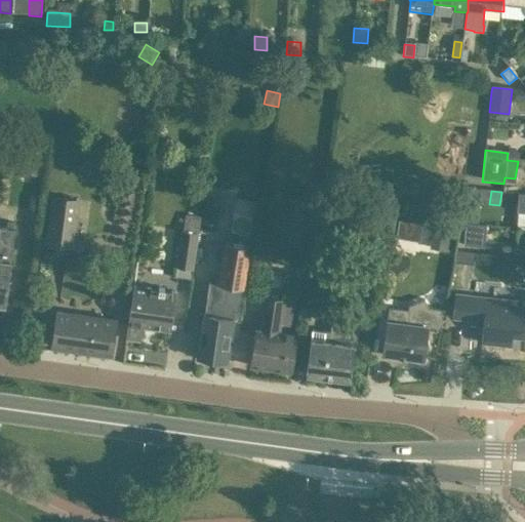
[(30,198),(29,211),(37,212),(39,199),(30,198)]
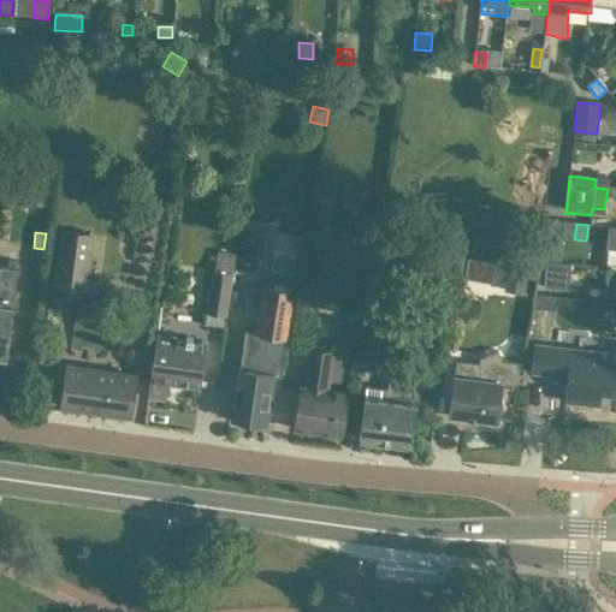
[(57,290),(84,293),(86,293),(87,295),(90,269),(95,237),(61,232),(53,290),(57,290)]
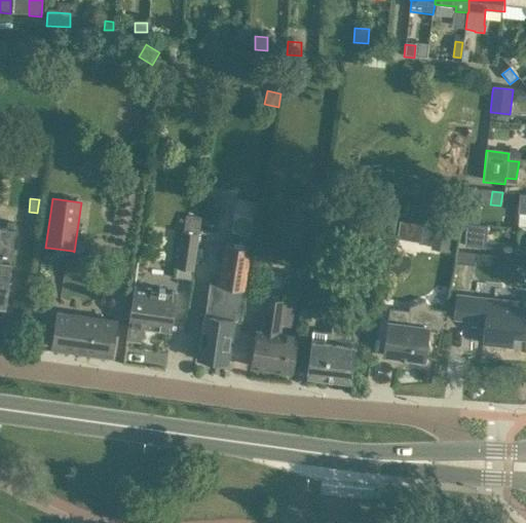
[(306,218),(318,220),(321,208),(308,206),(306,218)]
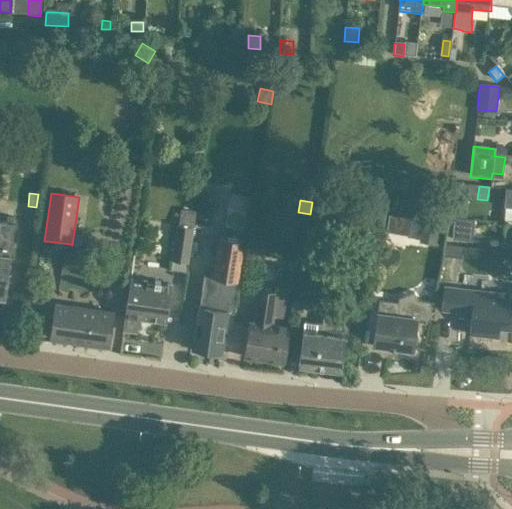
[(455,205),(454,216),(455,216),(466,217),(467,207),(455,205)]
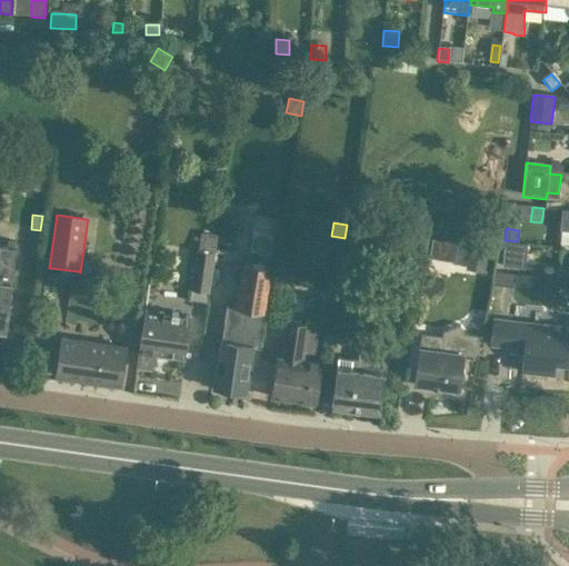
[(233,254),(237,236),(220,234),(218,251),(233,254)]
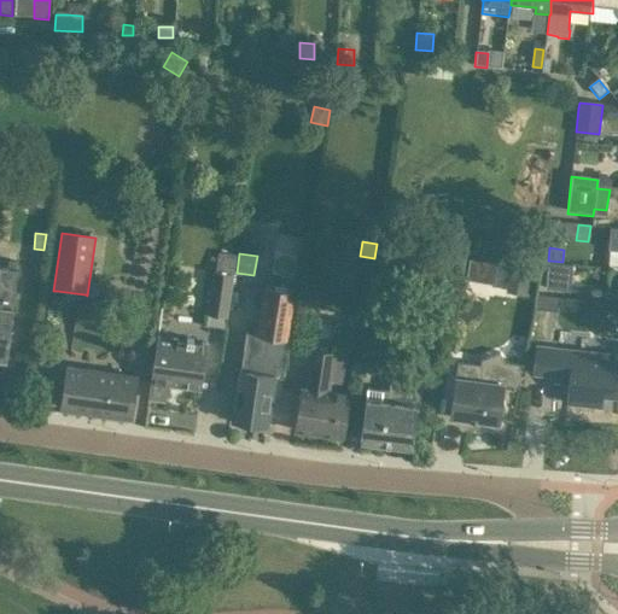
[(205,317),(208,319),(207,327),(225,329),(233,278),(232,276),(234,257),(217,255),(215,274),(213,274),(205,317)]
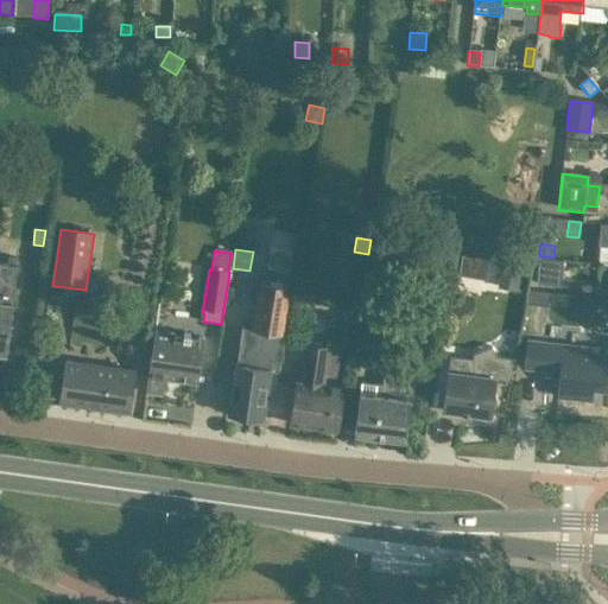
[(362,287),(368,254),(354,252),(348,250),(342,285),(362,287)]
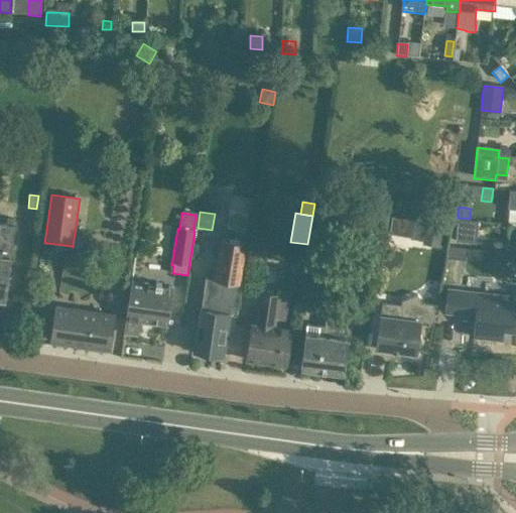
[(412,238),(415,221),(392,217),(389,235),(412,238)]
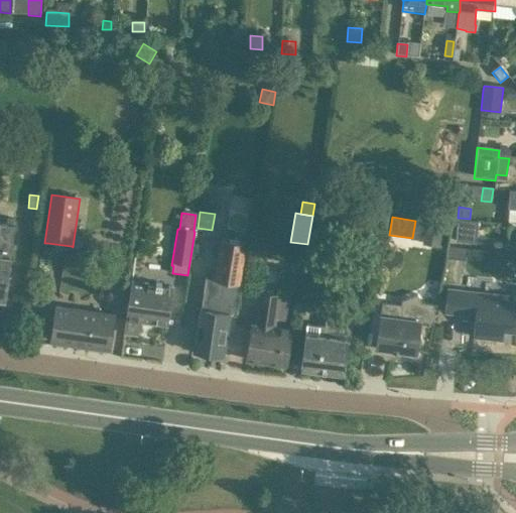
[(480,223),(458,221),(456,243),(477,245),(480,223)]
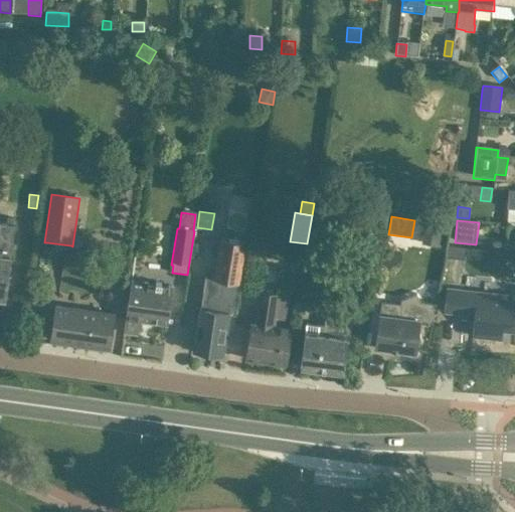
[(0,297),(5,298),(7,278),(15,225),(0,222),(0,297)]
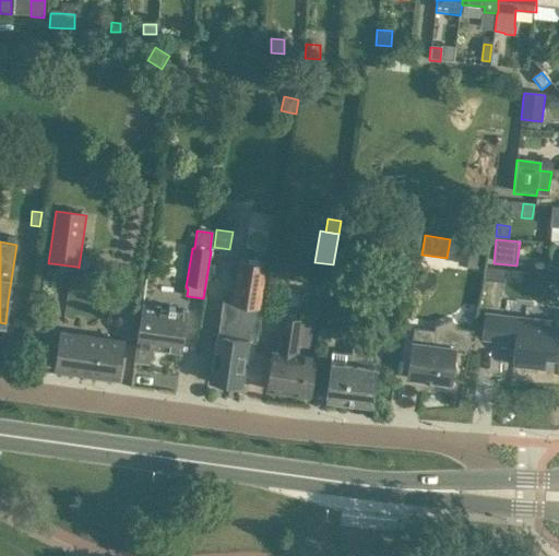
[(479,264),(483,246),(483,245),(462,241),(462,244),(459,261),(479,264)]
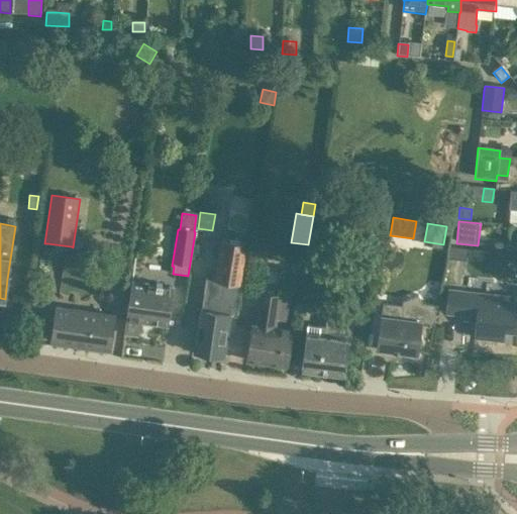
[(241,285),(239,285),(246,245),(219,240),(213,281),(205,280),(194,352),(193,352),(193,353),(224,358),(224,356),(223,356),(229,317),(236,318),(241,285)]
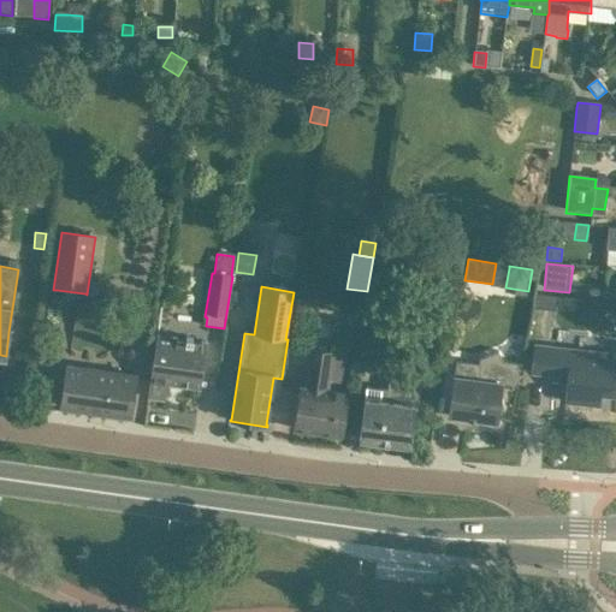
[(556,313),(557,302),(557,298),(533,296),(531,310),(556,313)]
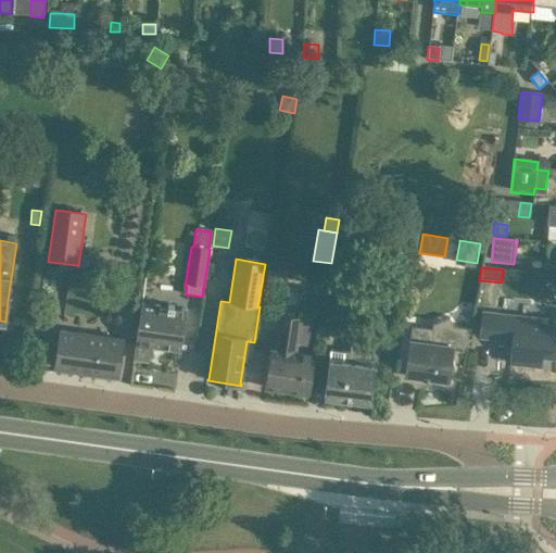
[(181,352),(184,330),(187,311),(142,304),(137,339),(134,361),(149,363),(151,348),(181,352)]
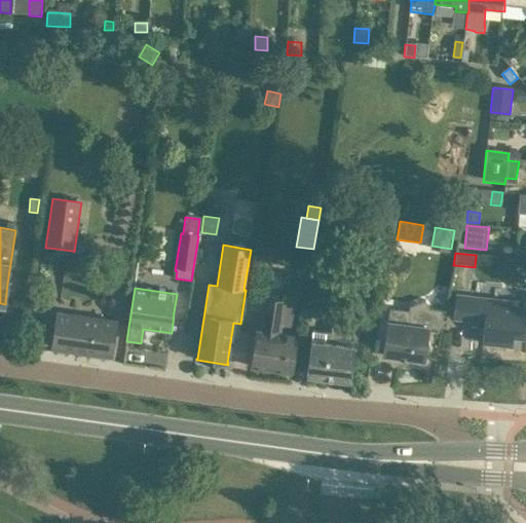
[(475,298),(456,296),(454,320),(485,324),(482,345),(512,348),(514,337),(525,338),(525,303),(500,301),(500,306),(475,303),(475,298)]
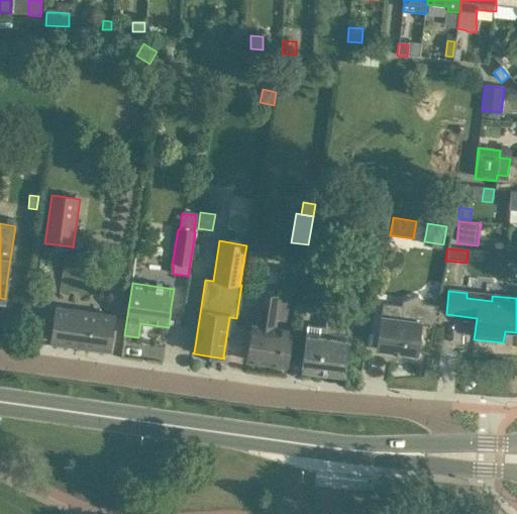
[(251,327),(249,341),(246,362),(287,368),(290,347),(292,333),(276,331),(281,297),(262,295),(257,328),(251,327)]
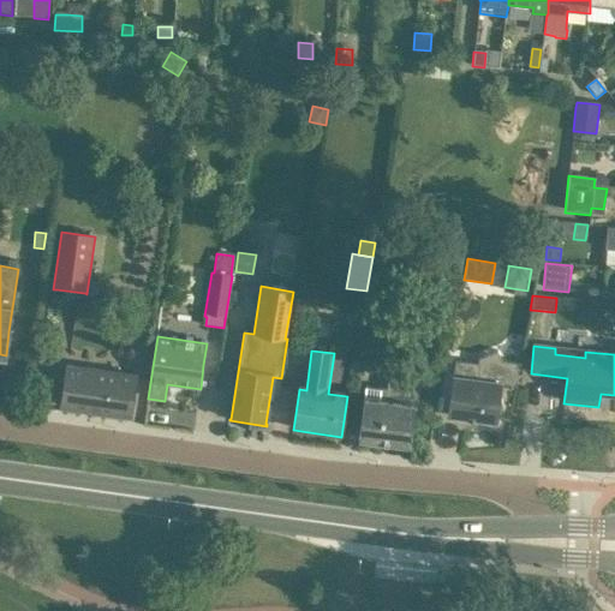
[(477,360),(477,364),(455,361),(448,418),(496,424),(501,385),(514,388),(518,365),(500,363),(496,353),(477,360)]
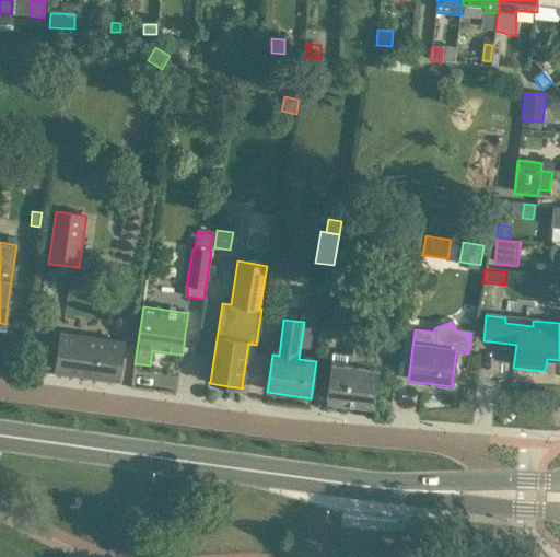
[(380,371),(385,334),(371,332),(370,346),(354,344),(352,357),(348,356),(333,354),(331,363),(329,379),(326,401),(373,407),(378,371),(380,371)]
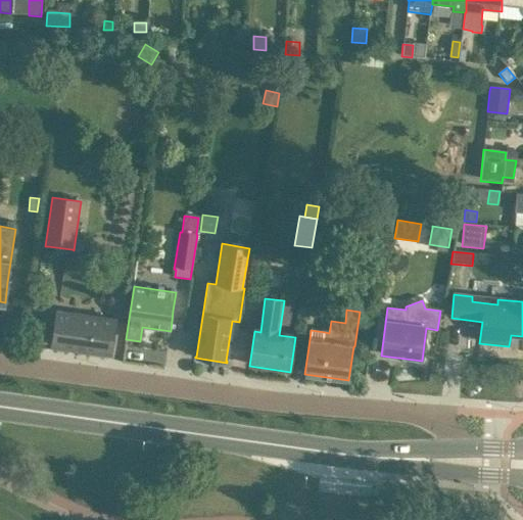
[(57,313),(55,326),(52,346),(110,355),(113,334),(115,322),(57,313)]
